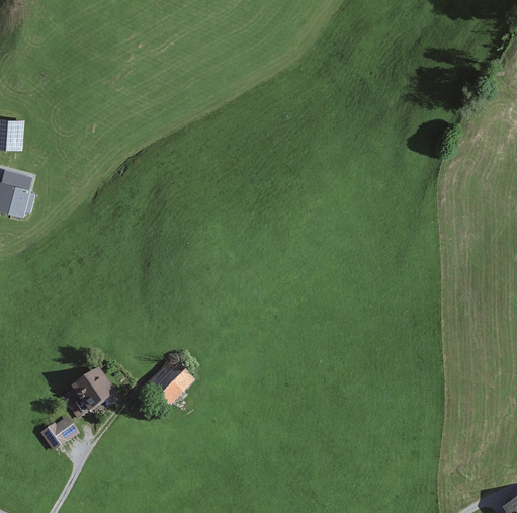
[(0,141),(21,143),(23,117),(0,115),(0,141)]
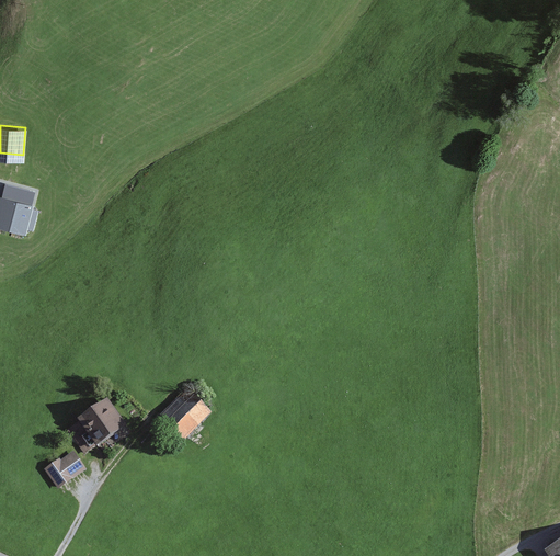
[(35,188),(8,180),(0,206),(0,219),(24,227),(35,188)]
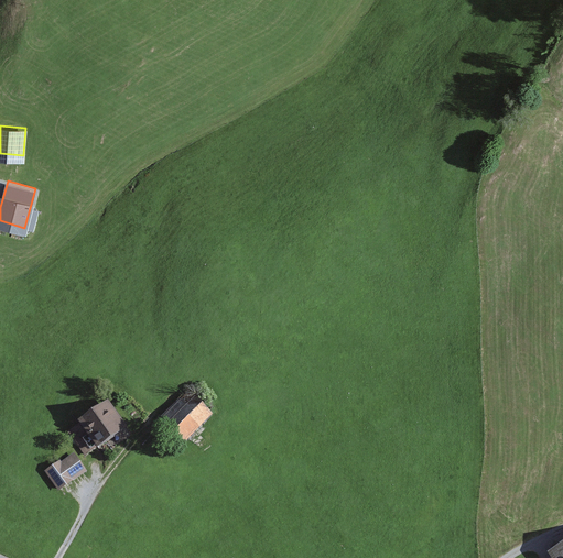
[(39,218),(42,201),(35,200),(32,217),(39,218)]
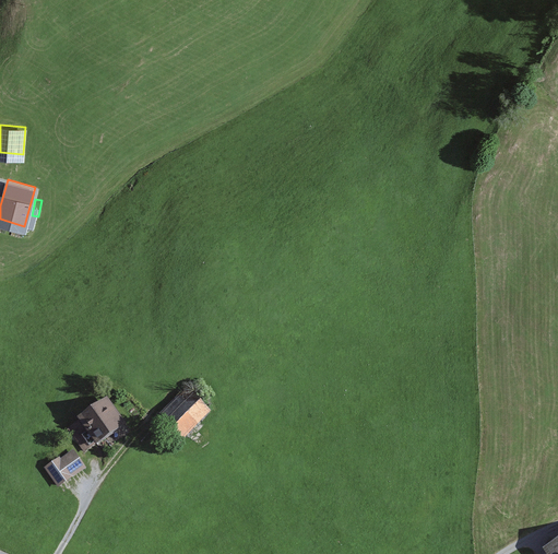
[(185,390),(155,422),(177,443),(206,411),(185,390)]
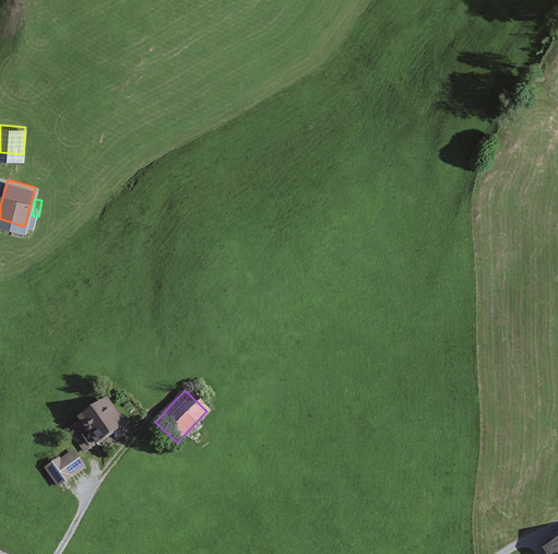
[(106,397),(69,421),(87,450),(126,425),(106,397)]
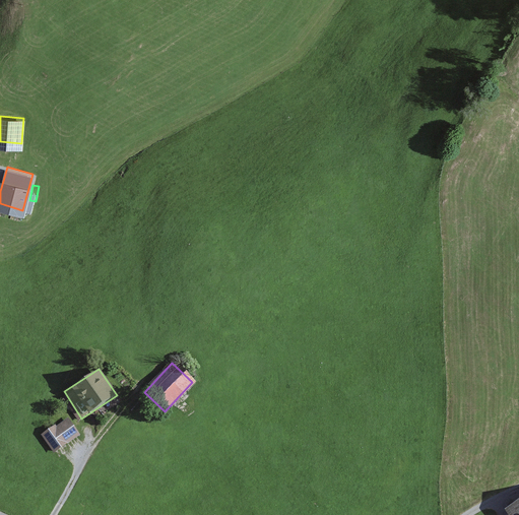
[(67,413),(41,434),(55,451),(80,431),(67,413)]
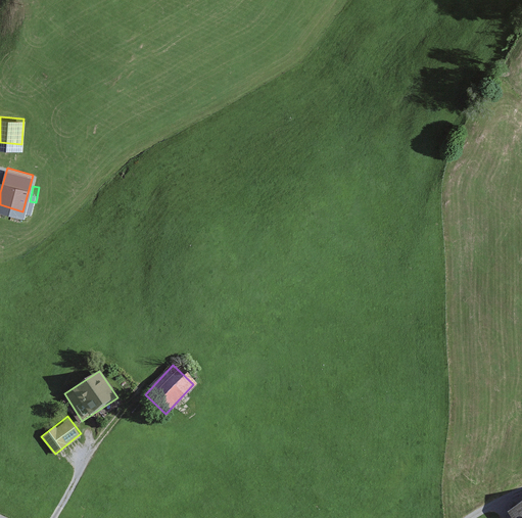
[(521,501),(503,513),(506,517),(521,517),(521,501)]
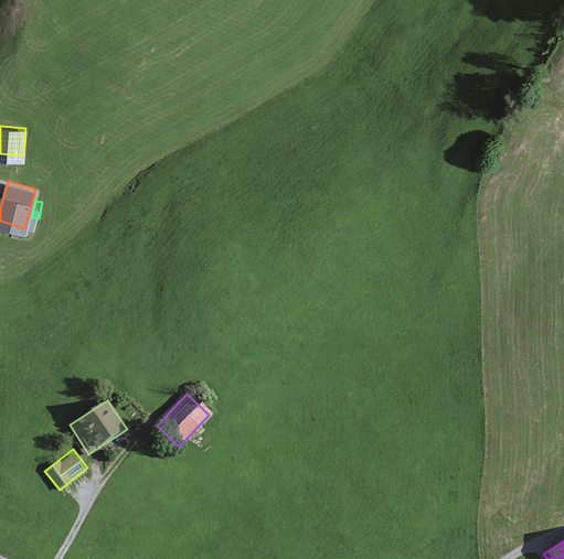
All buildings are outlined.
